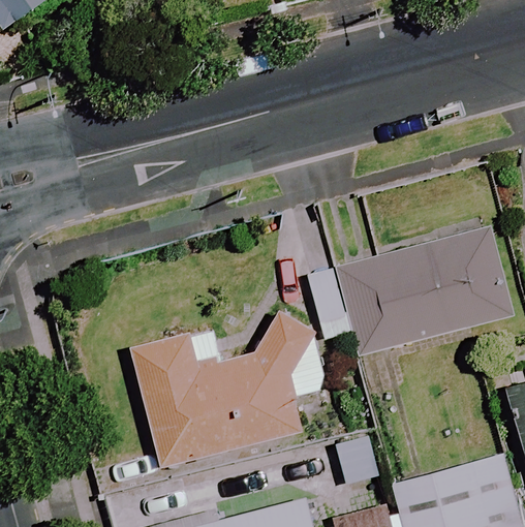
[(0,31),(40,0),(0,0),(0,31)]
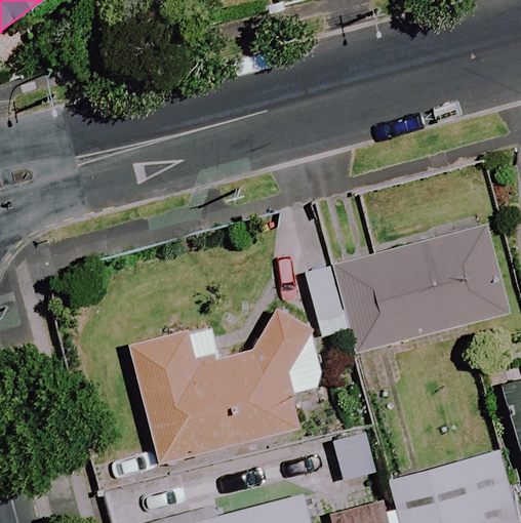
[(485,226),(334,266),(358,354),(509,314),(485,226)]
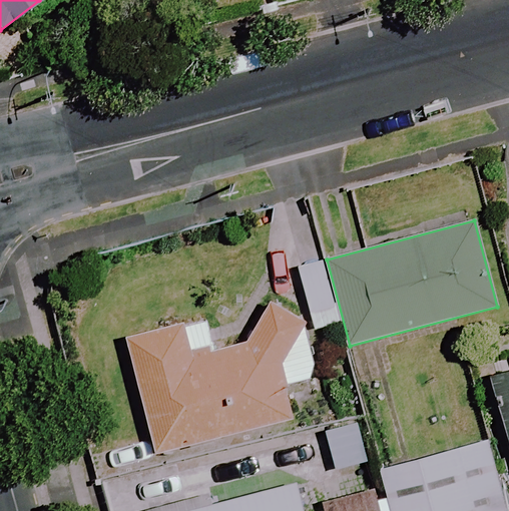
[(212,345),(201,316),(124,336),(155,455),(295,419),(287,388),(317,381),(302,322),(264,300),(239,340),(212,345)]
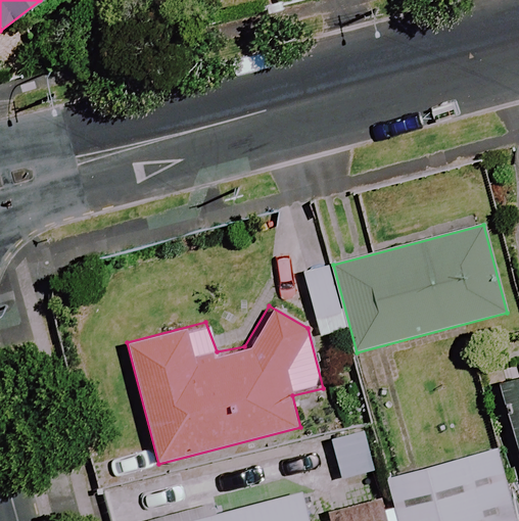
[(518,379),(499,385),(518,457),(518,379)]
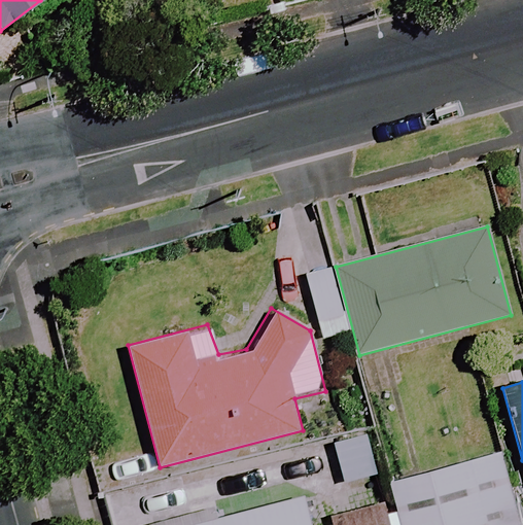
[(512,524),(495,455),(386,482),(395,524),(512,524)]
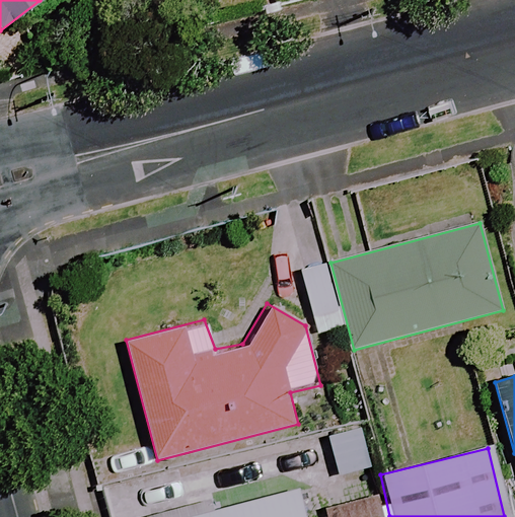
[(303,516),(297,489),(184,516),(303,516)]
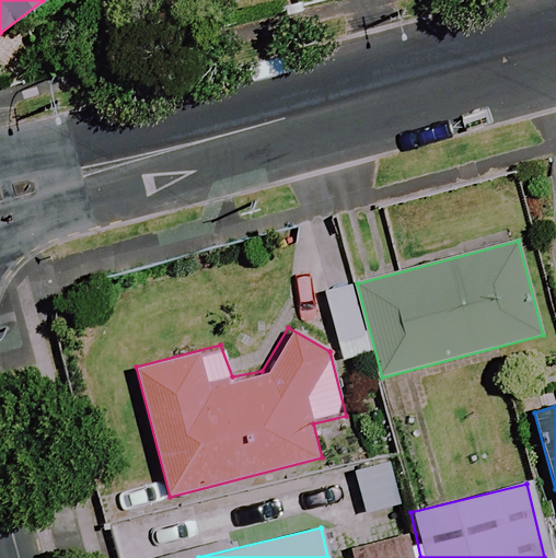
[(409,557),(406,539),(349,551),(350,557),(409,557)]
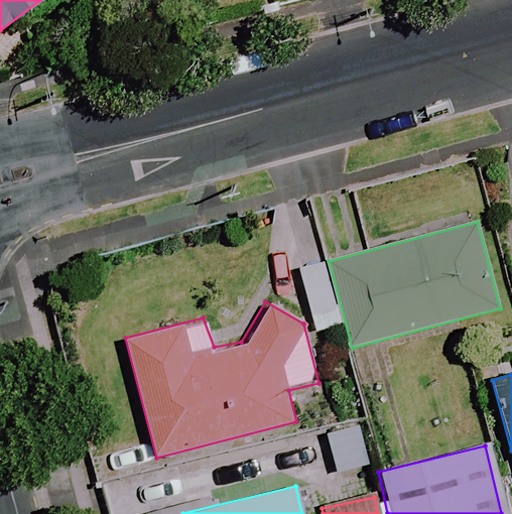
All buildings are outlined.
